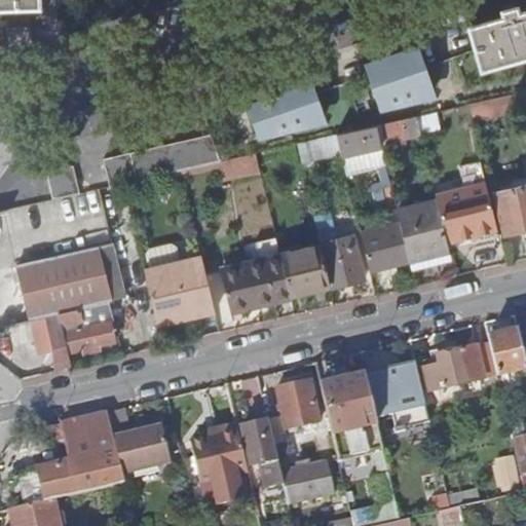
[(0,0),(0,7),(2,8),(2,26),(31,25),(30,7),(38,7),(37,0),(0,0)]
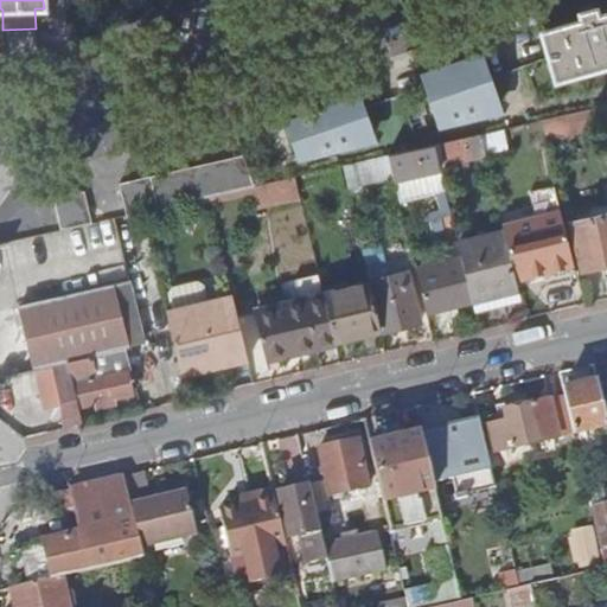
[(581,19),(541,31),(554,81),(606,65),(606,12),(599,14),(596,7),(580,13),(581,19)]
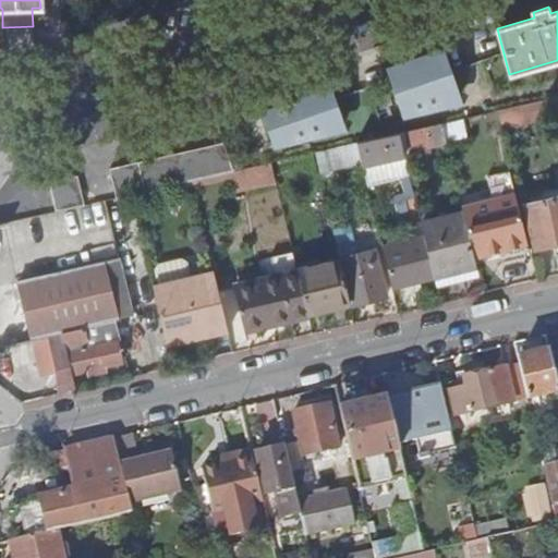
[(445,49),(387,67),(401,111),(403,119),(428,110),(426,104),(458,94),(445,49)]
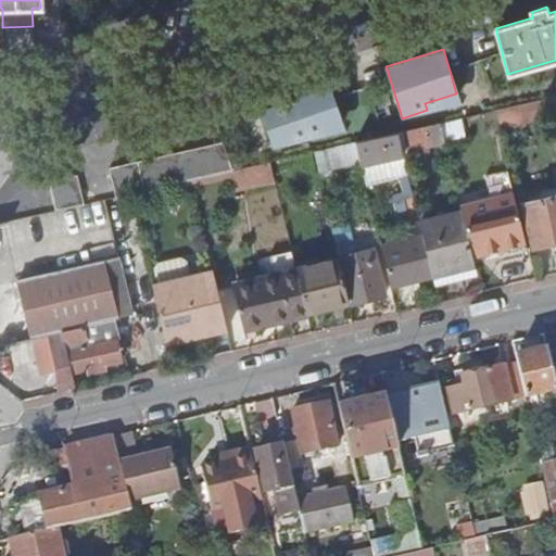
[(330,87),(266,108),(279,146),(308,136),(306,130),(340,121),(330,87)]
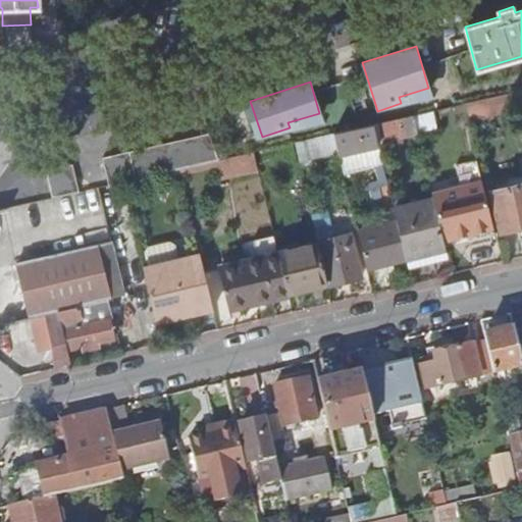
[(399,97),(401,103),(430,95),(428,88),(399,97)]
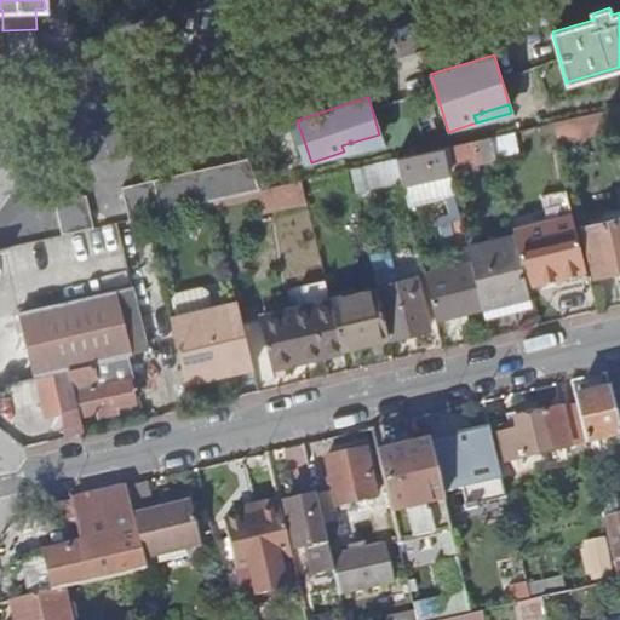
[(619,105),(602,110),(608,128),(619,126),(619,105)]
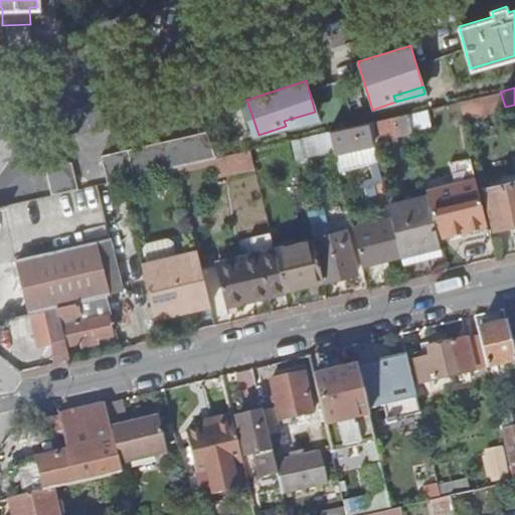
[(500,92),(489,94),(493,110),(505,107),(500,92)]
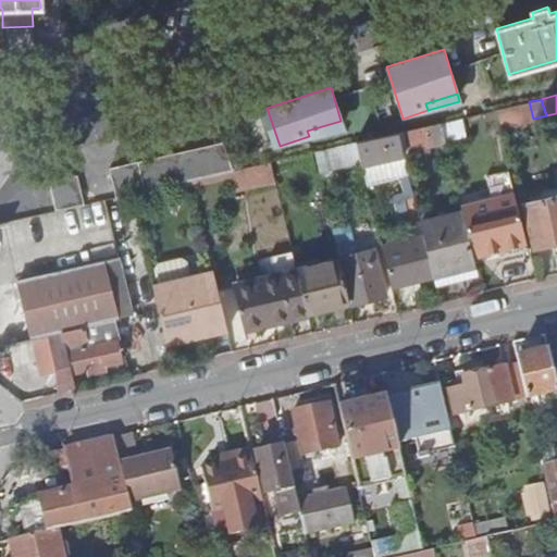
[(527,101),(500,109),(506,125),(532,118),(527,101)]
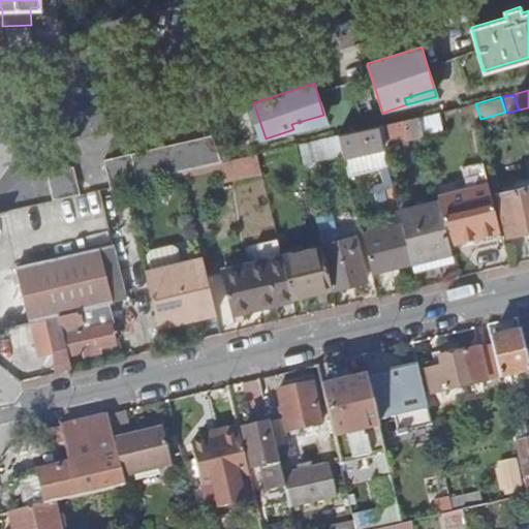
[(441,129),(437,112),(418,116),(424,133),(441,129)]
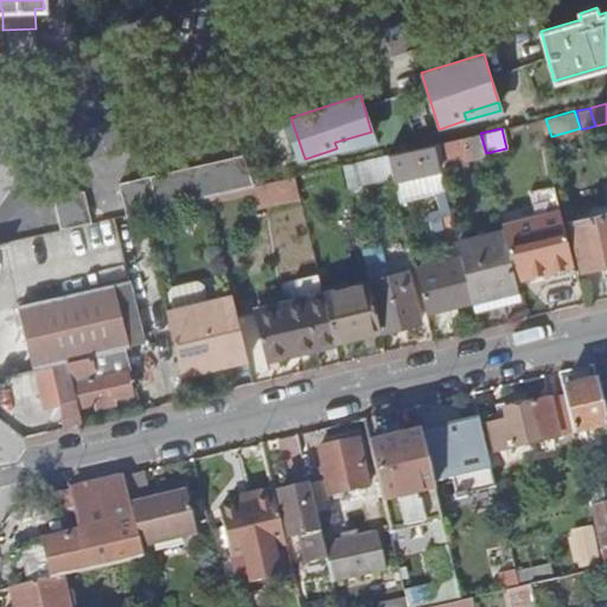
[(334,142),(337,148),(374,136),(371,132),(334,142)]
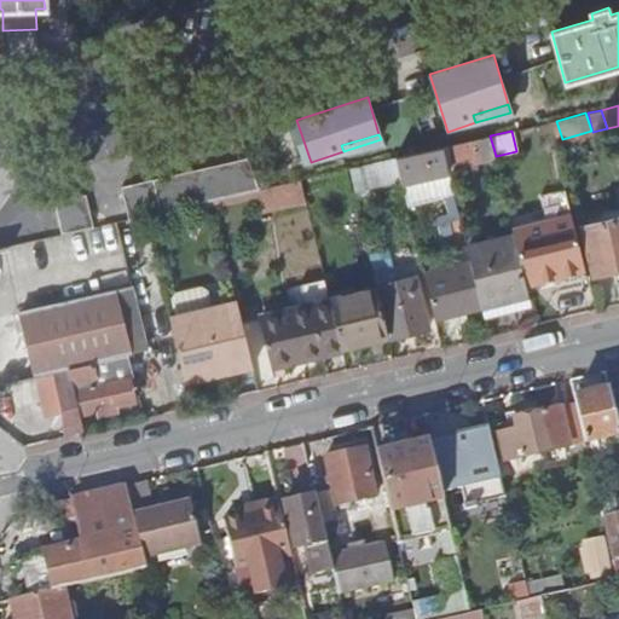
[(496,156),(490,136),(443,146),(449,168),(496,156)]
